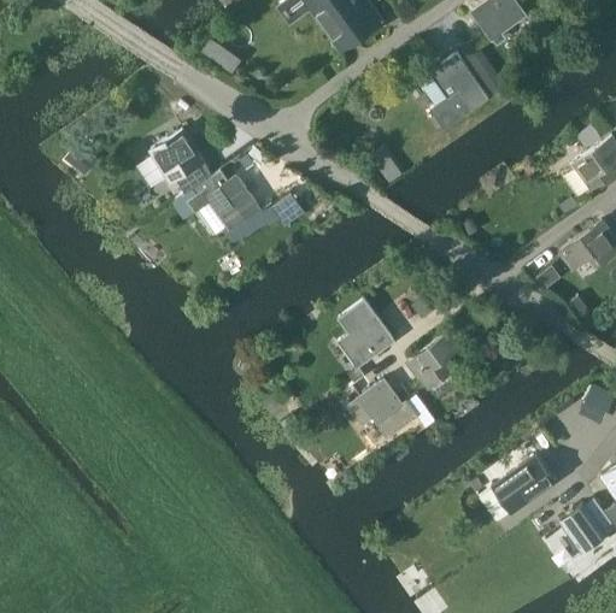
[(303,0),(339,51),(380,21),(364,0),(303,0)]
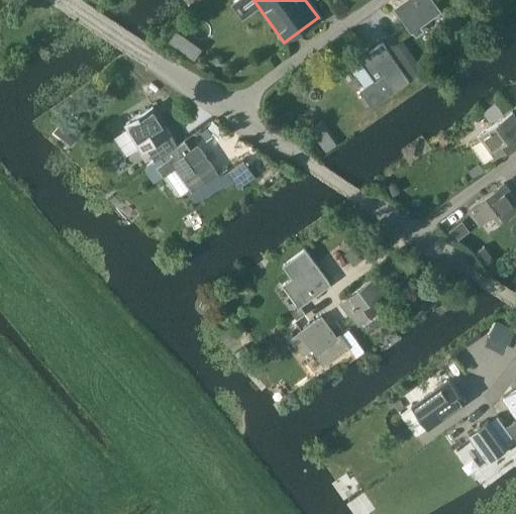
[(415,36),(419,33),(416,29),(437,13),(427,0),(410,0),(401,7),(409,19),(405,22),(415,36)]
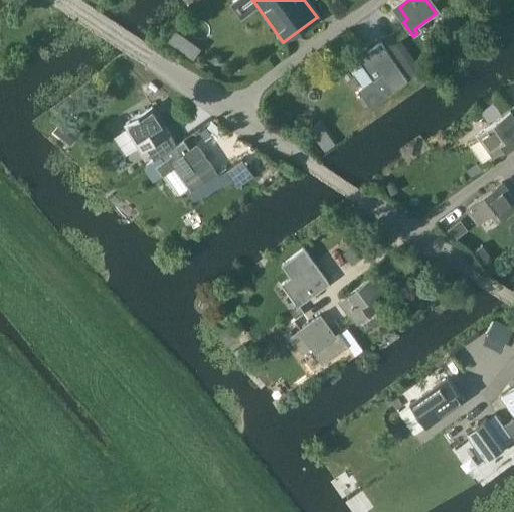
[(364,50),(351,59),(354,64),(359,61),(373,81),(358,93),(369,109),(393,92),(406,82),(380,45),(367,54),(364,50)]
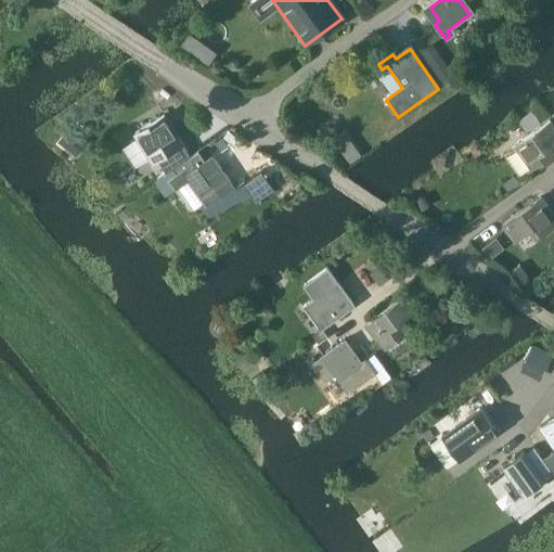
[(171,170),(188,158),(163,118),(136,136),(152,162),(146,165),(150,170),(165,161),(171,170)]
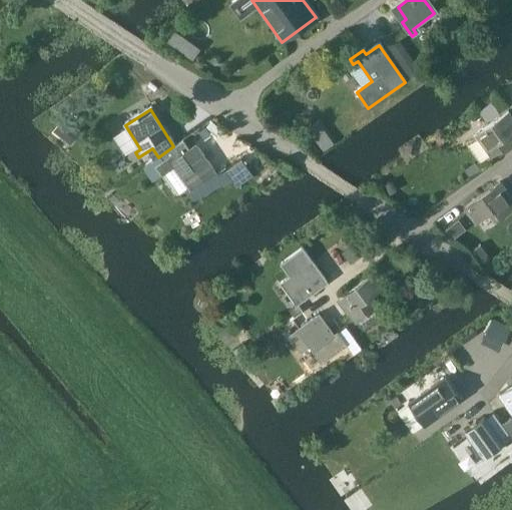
[(496,121),(475,137),(490,158),(511,141),(511,117),(508,112),(495,120),(496,121)]
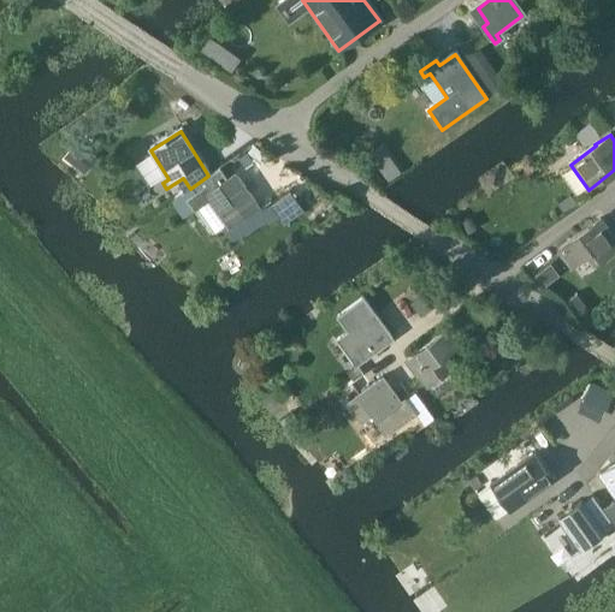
[(69,166),(77,155),(63,143),(54,155),(69,166)]
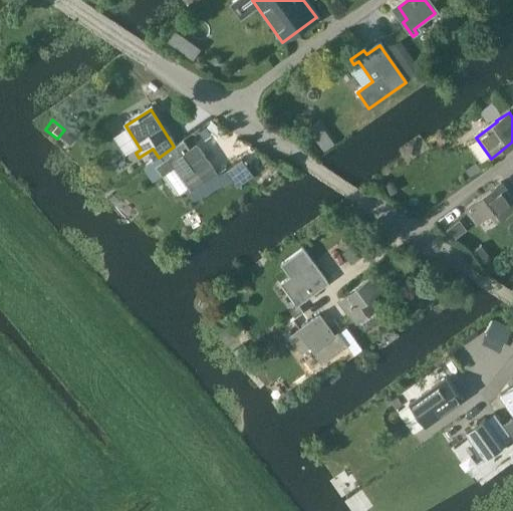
[(163,177),(170,172),(174,169),(191,193),(216,175),(198,150),(192,155),(190,151),(181,156),(178,153),(174,147),(159,158),(163,163),(157,168),(163,177)]
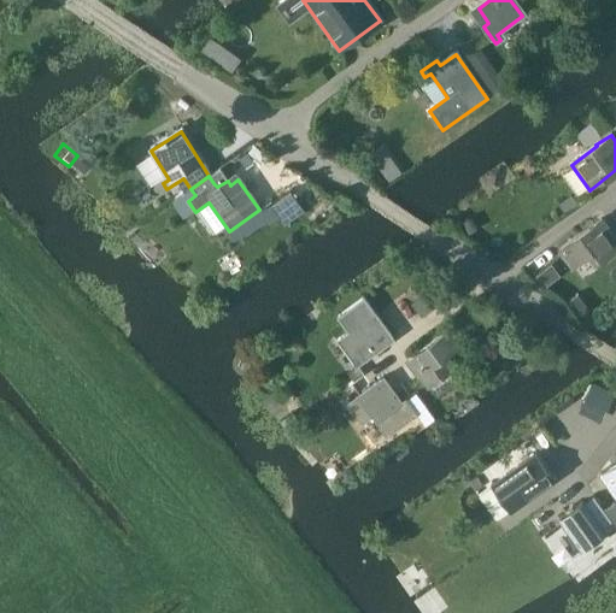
[(301,213),(289,195),(271,207),(283,225),(301,213)]
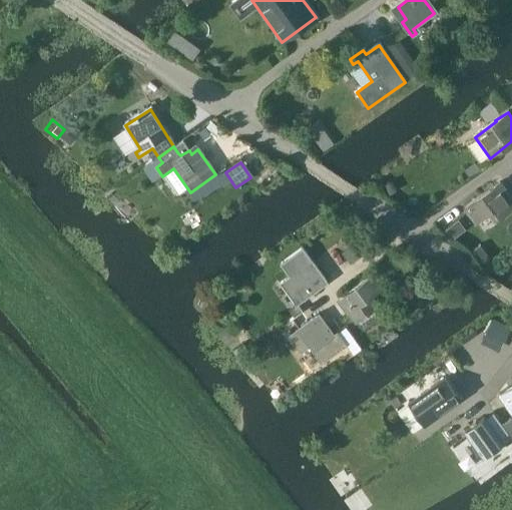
[(493,220),(511,205),(511,202),(498,183),(477,199),(478,199),(465,209),(476,223),(489,214),(493,220)]
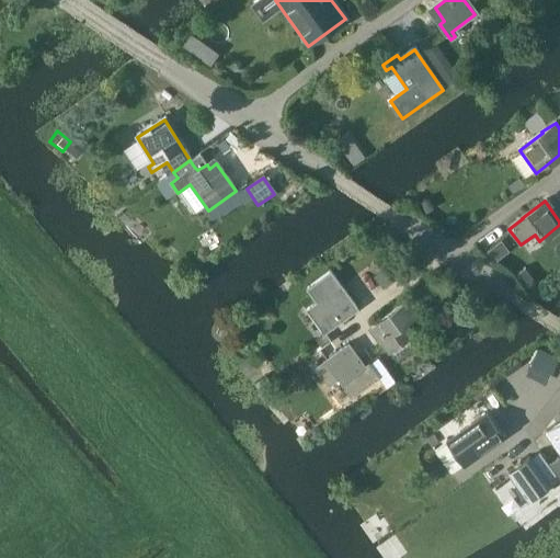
[(383,266),(372,273),(383,291),(393,283),(383,266)]
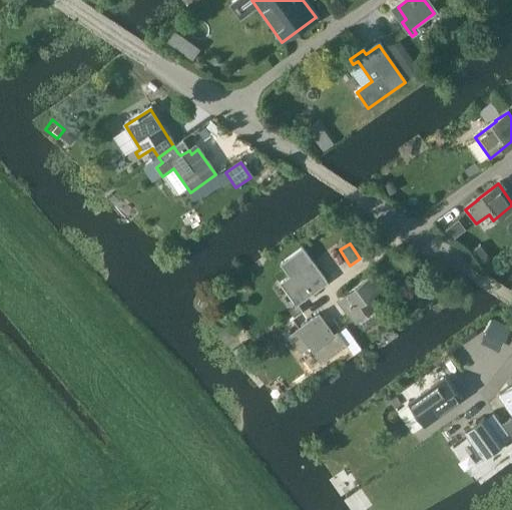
[(279,266),(289,280),(281,285),(296,306),(327,284),(312,263),(311,264),(302,249),(279,266)]
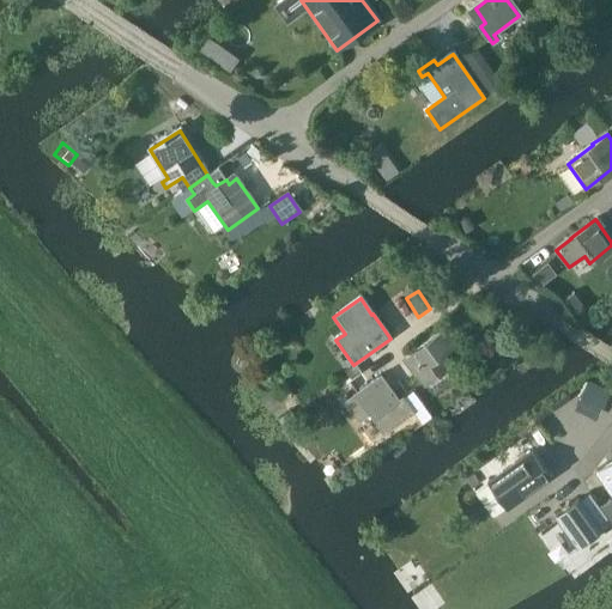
[(424,384),(449,367),(442,357),(462,342),(449,324),(429,339),(431,341),(406,359),(424,384)]
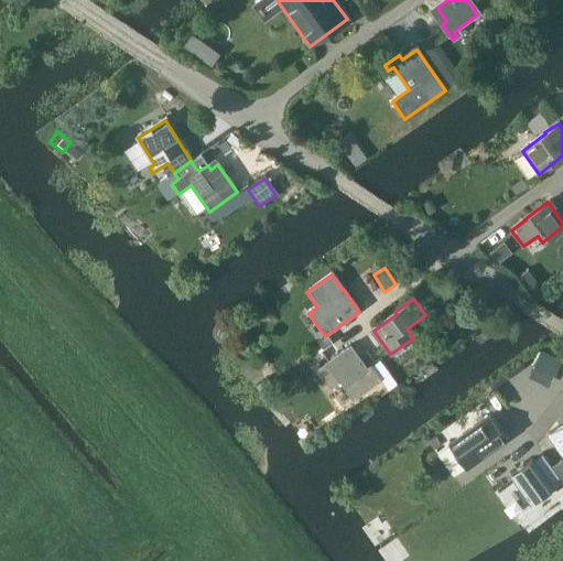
[(333,360),(325,365),(343,389),(343,388),(352,400),(380,380),(370,366),(365,370),(360,364),(349,348),(339,355),(339,356),(333,360)]
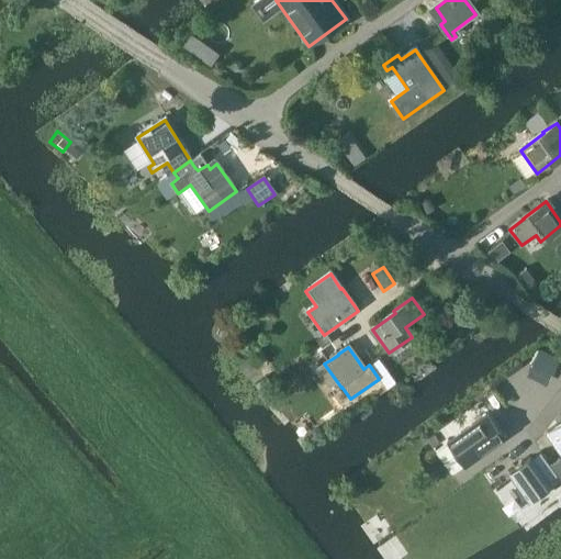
[(531,365),(552,375),(558,361),(538,351),(531,365)]
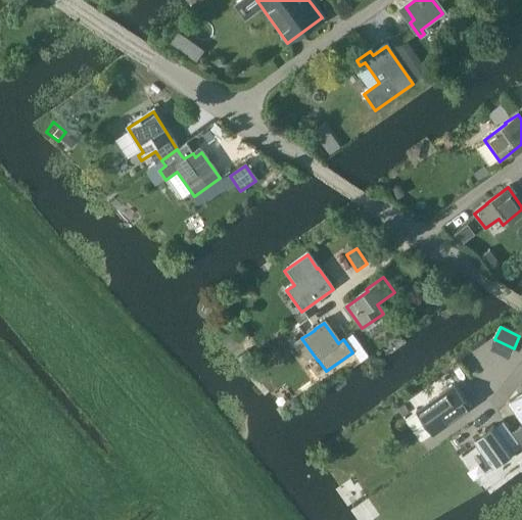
[(453,387),(417,413),(432,434),(447,424),(468,410),(455,390),(453,387)]
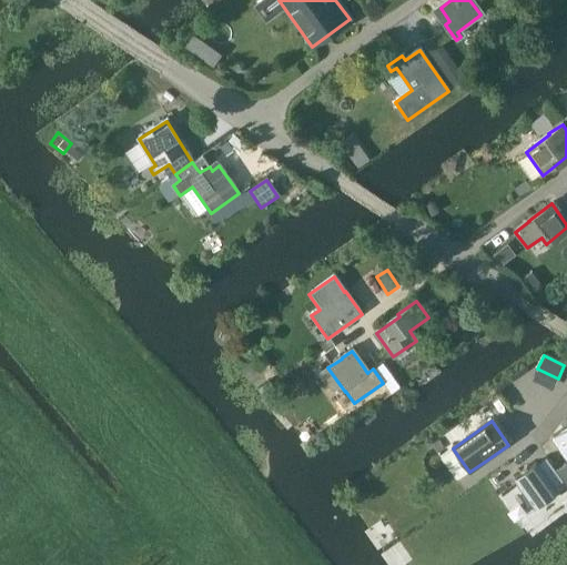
[(566,427),(552,439),(564,457),(566,462),(555,470),(566,486),(566,485),(566,427)]
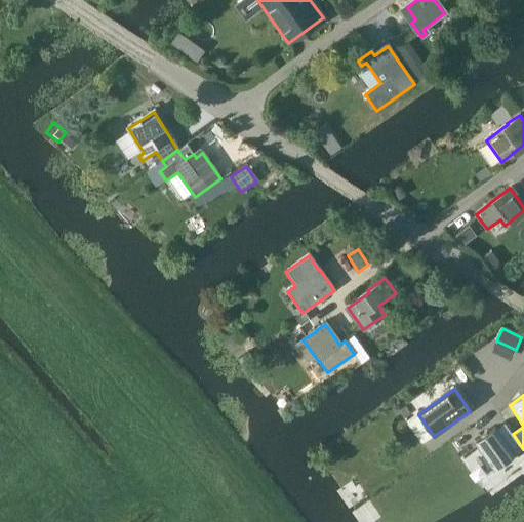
[(494,470),(507,460),(512,456),(493,431),(475,444),(494,470)]
